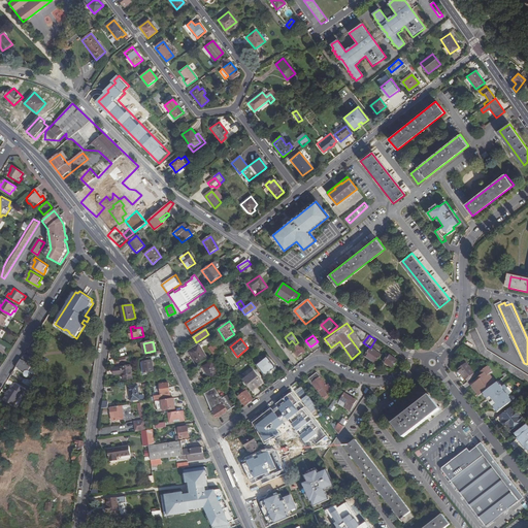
[(208,348),(213,355),(217,353),(219,352),(213,343),(208,348)]
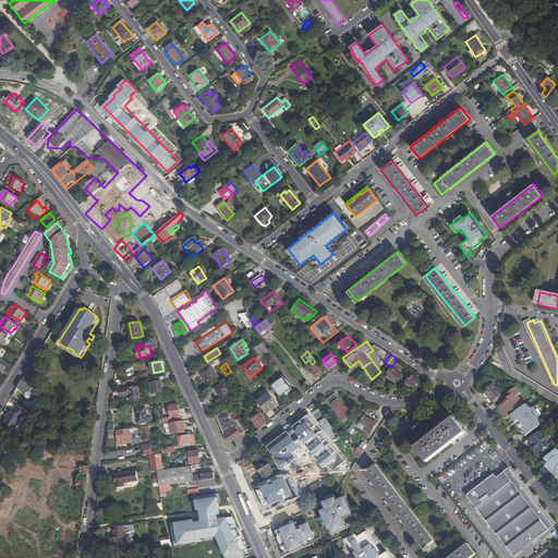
[(316,363),(308,370),(314,376),(319,372),(320,373),(323,372),(316,363)]
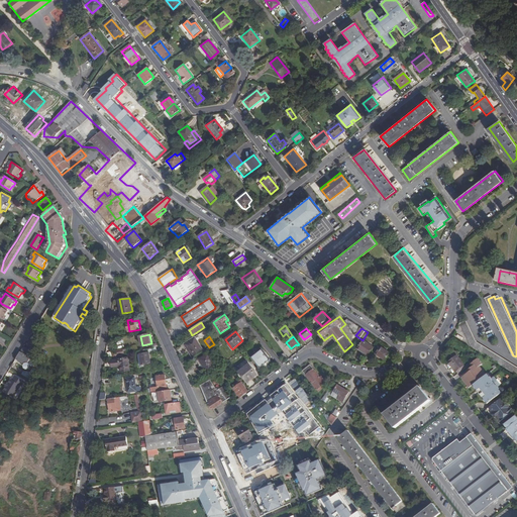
[(183,344),(192,358),(202,351),(194,337),(188,341),(183,344)]
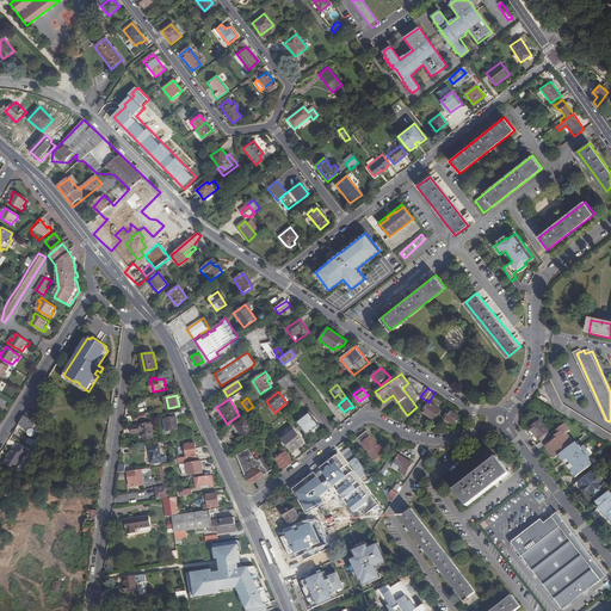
[(430,401),(423,413),(439,424),(443,419),(456,427),(463,417),(449,407),(446,412),(430,401)]
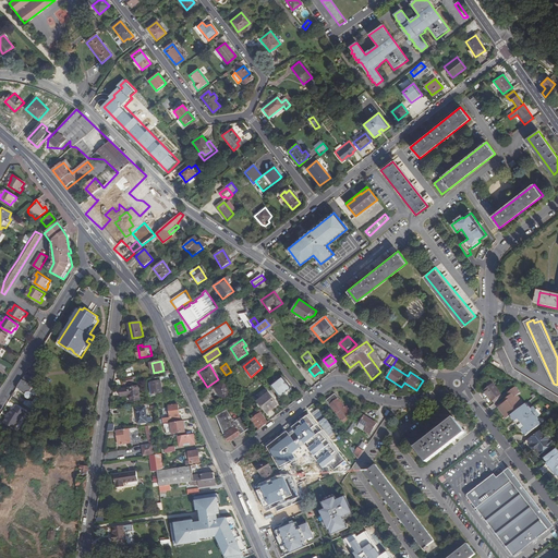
[(28,385),(33,388),(38,391),(39,391),(43,385),(26,374),(23,380),(29,384),(28,385)]
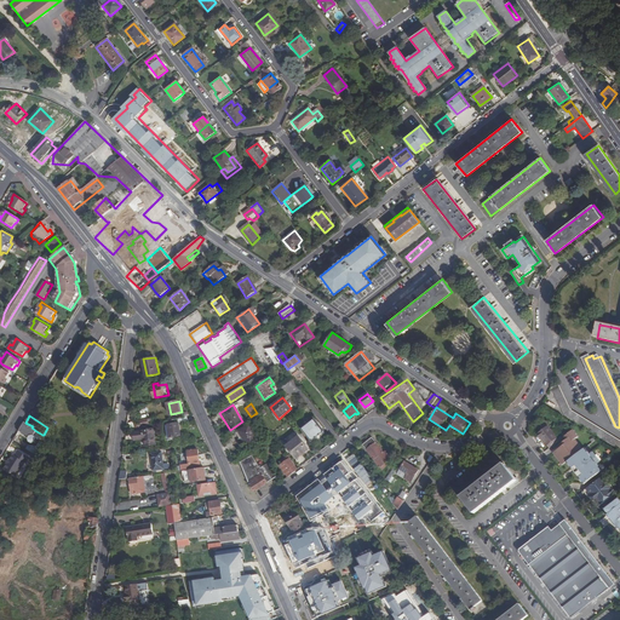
[(315,419),(303,429),(311,441),(323,431),(315,419)]
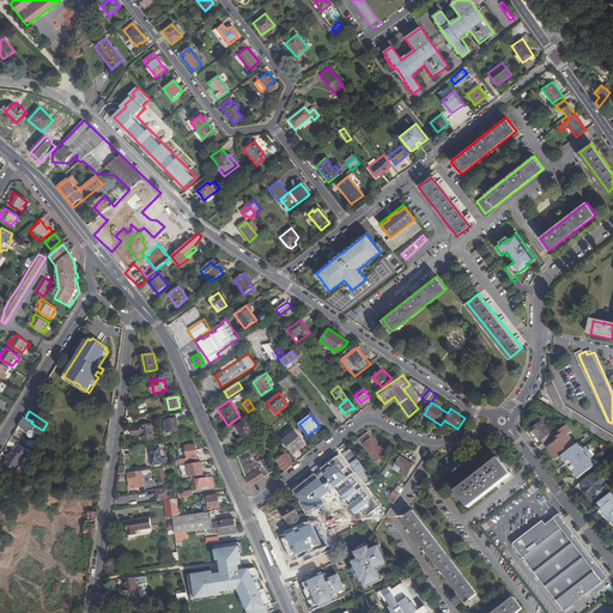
[(34,431),(36,426),(31,423),(32,422),(25,418),(19,426),(22,429),(23,428),(32,434),(34,431)]
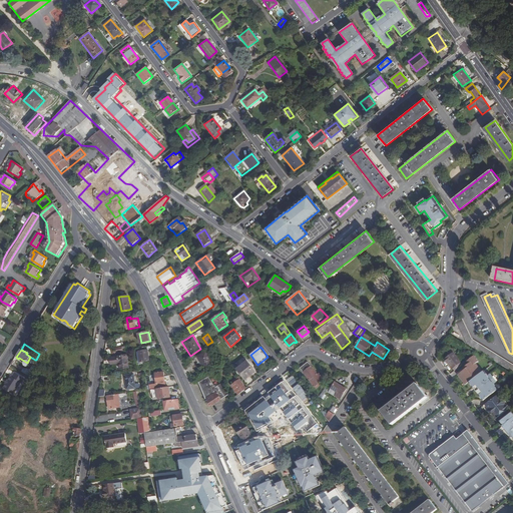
[(148,350),(139,351),(141,362),(150,361),(148,351),(148,350)]
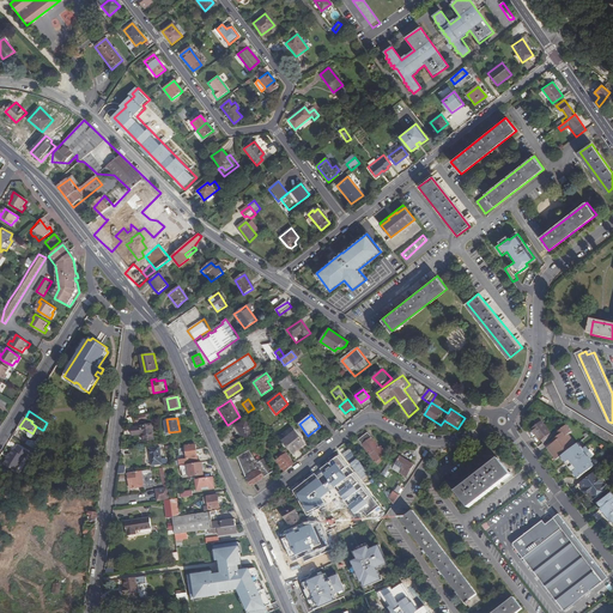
[(536,425),(530,429),(540,439),(541,438),(545,442),(551,436),(538,418),(534,422),(536,425)]
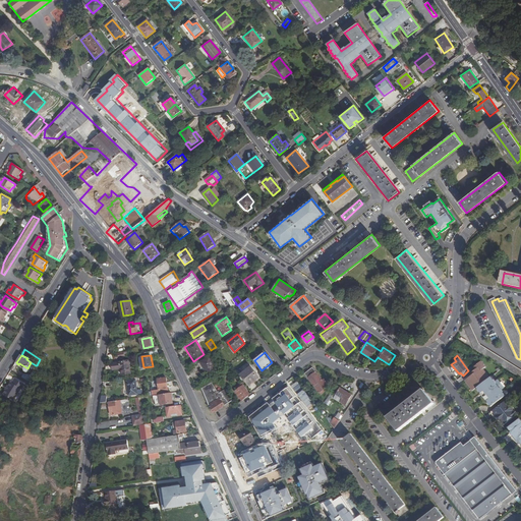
[(209,357),(206,360),(200,362),(205,368),(209,377),(217,371),(209,357)]
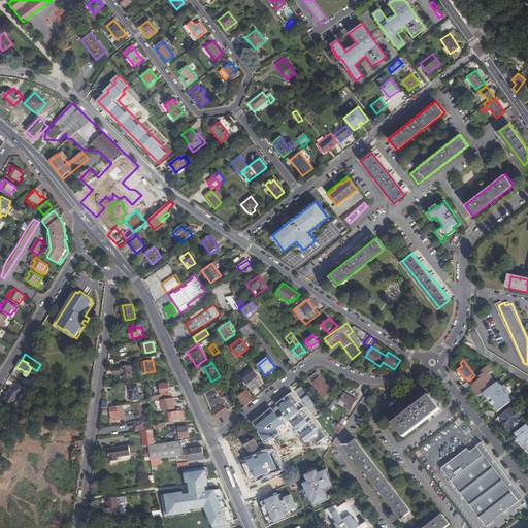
[(204,375),(207,373),(203,367),(208,365),(207,363),(199,367),(204,375)]
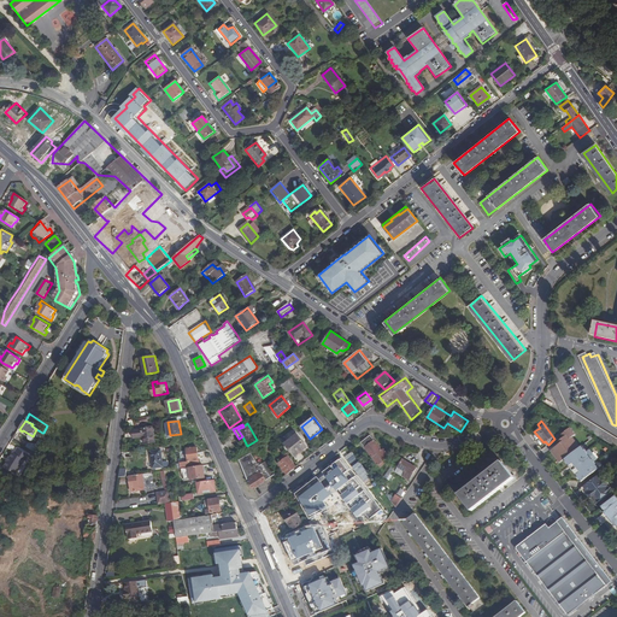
[(154,425),(144,428),(144,429),(135,430),(135,438),(145,436),(145,444),(157,442),(154,425)]
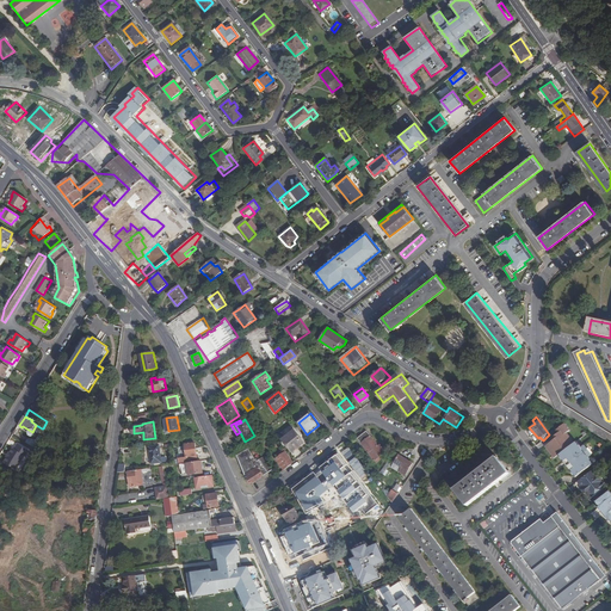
[(560,455),(573,444),(566,433),(568,431),(563,424),(555,430),(559,433),(553,438),(554,440),(551,442),(547,445),(556,457),(557,456),(560,455)]
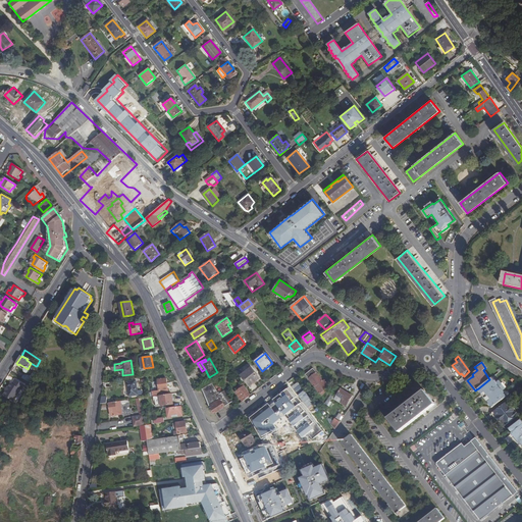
[(251,367),(242,375),(250,385),(259,378),(251,367)]
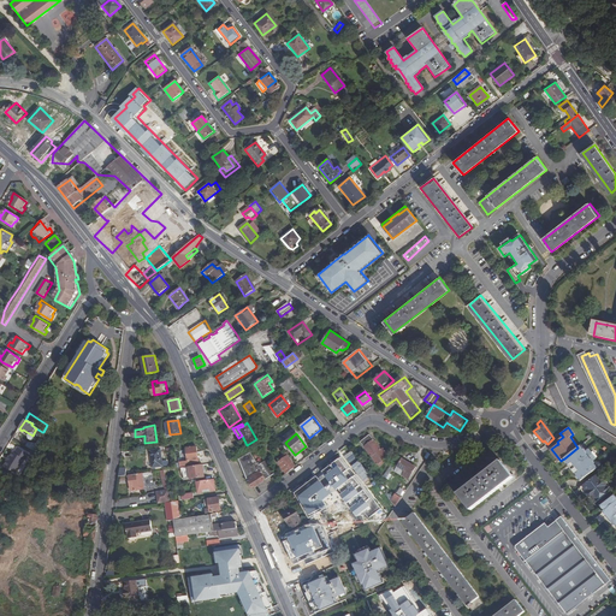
[(369,434),(360,442),(377,465),(386,456),(384,452),(385,451),(383,449),(381,449),(369,434)]
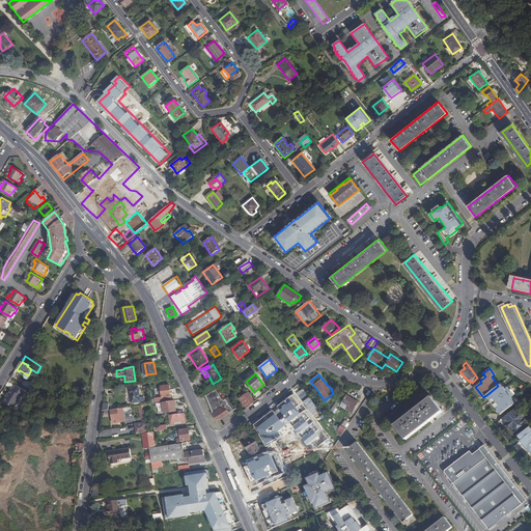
[(28,388),(34,392),(37,386),(31,383),(30,385),(28,388)]
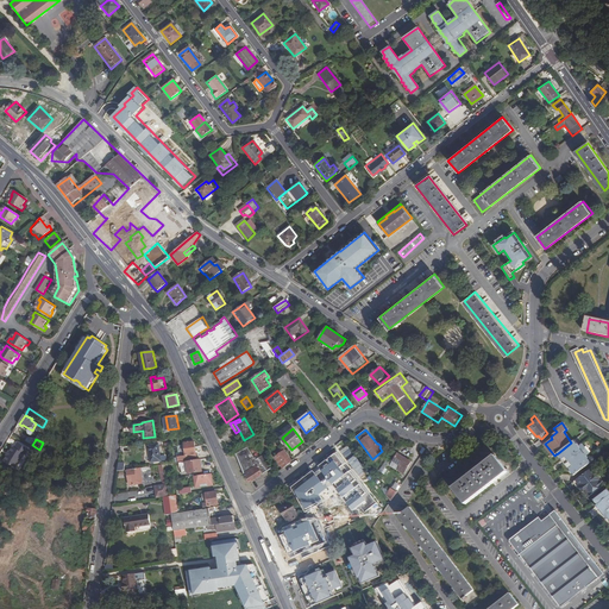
[(565,463),(575,475),(579,471),(591,462),(586,456),(590,453),(583,444),(579,447),(573,440),(571,443),(558,453),(563,459),(565,458),(567,462),(565,463)]
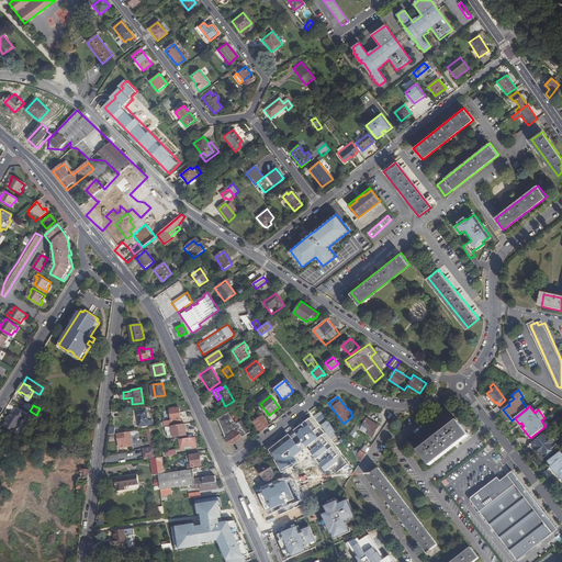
[(181,407),(170,408),(172,420),(182,418),(181,407)]
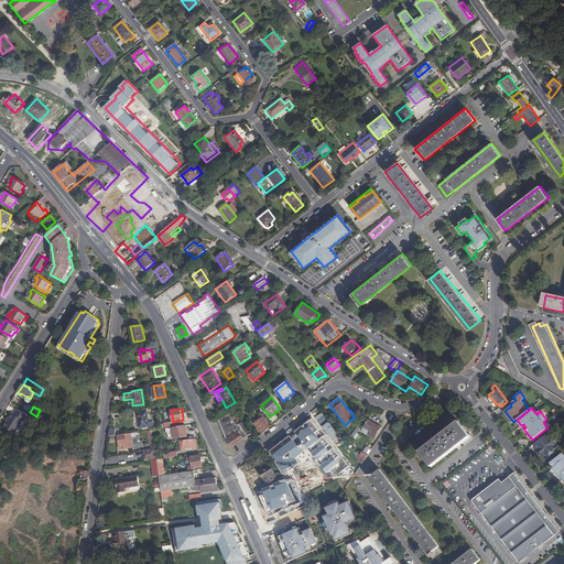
[(12,414),(9,419),(8,422),(4,426),(15,433),(23,421),(25,422),(28,416),(18,410),(14,415),(12,414)]
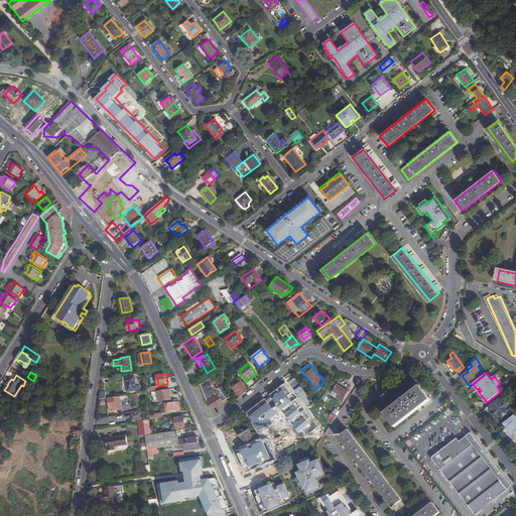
[(136,375),(126,377),(129,391),(138,390),(136,375)]
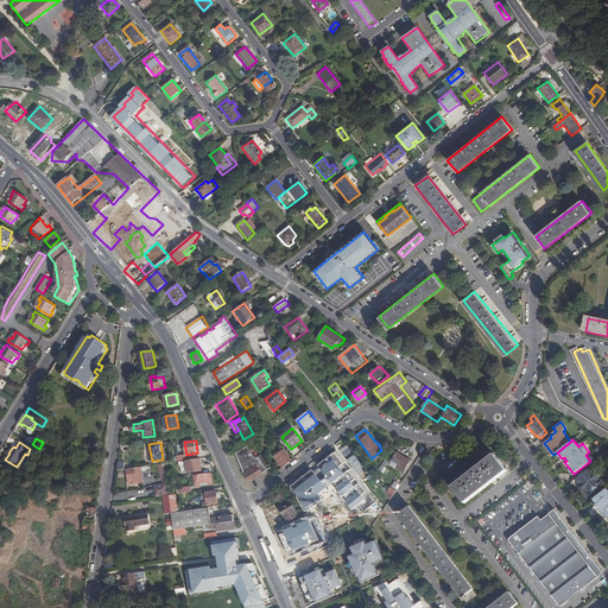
[(245,443),(241,444),(252,461),(254,458),(253,457),(245,443)]
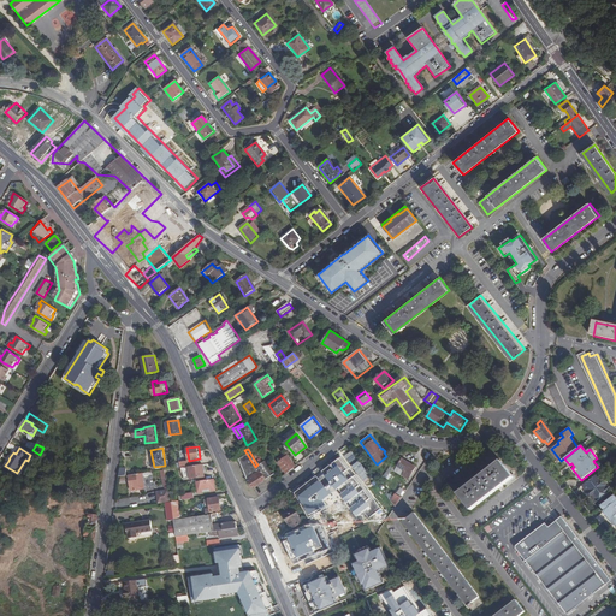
[(253,487),(274,474),(266,460),(262,462),(261,461),(256,463),(258,465),(255,467),(244,450),(237,455),(238,457),(247,479),(253,487)]
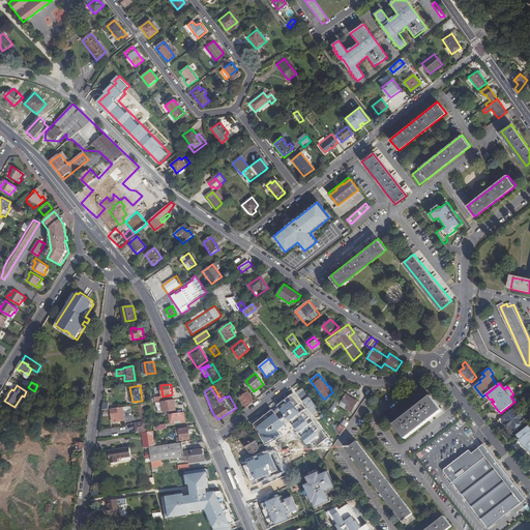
[(238,399),(245,408),(255,401),(247,392),(238,399)]
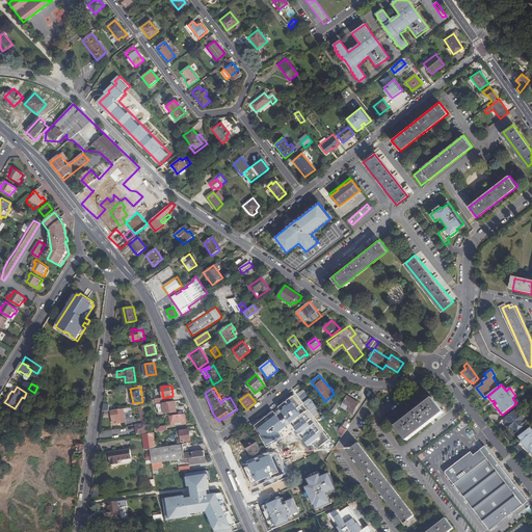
[(346,395),(342,402),(349,406),(346,410),(352,414),(360,403),(346,395)]
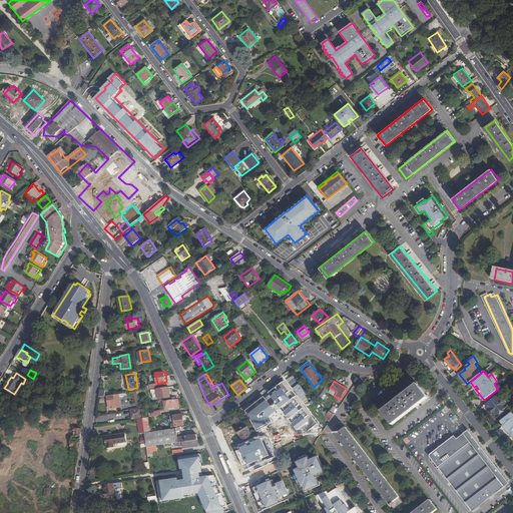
[(483,401),(484,400),(476,390),(478,389),(476,386),(474,387),(470,382),(468,383),(483,401)]
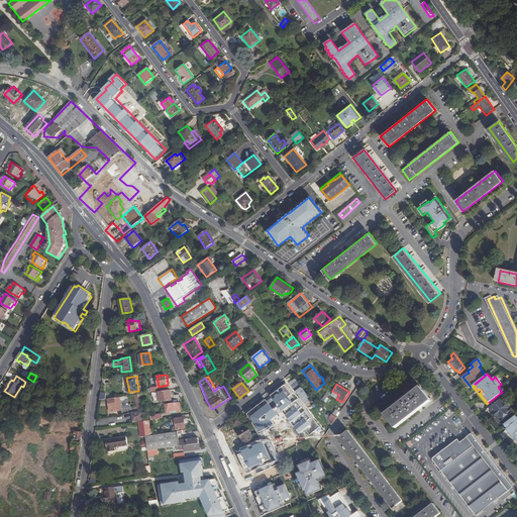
[(420,386),(385,413),(396,427),(431,400),(420,386)]
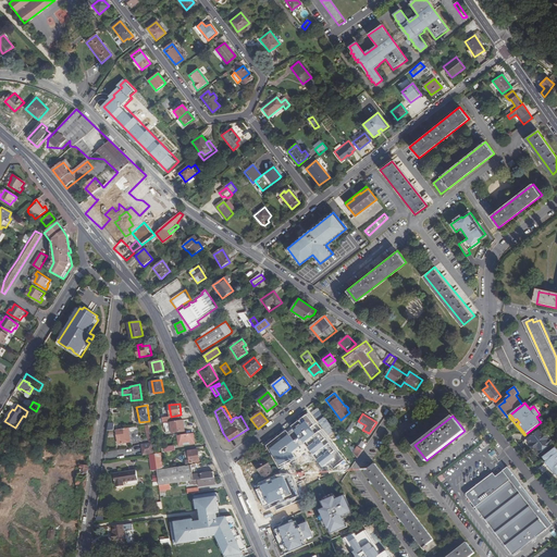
[(318,418),(314,421),(311,418),(305,424),(318,438),(329,430),(318,418)]
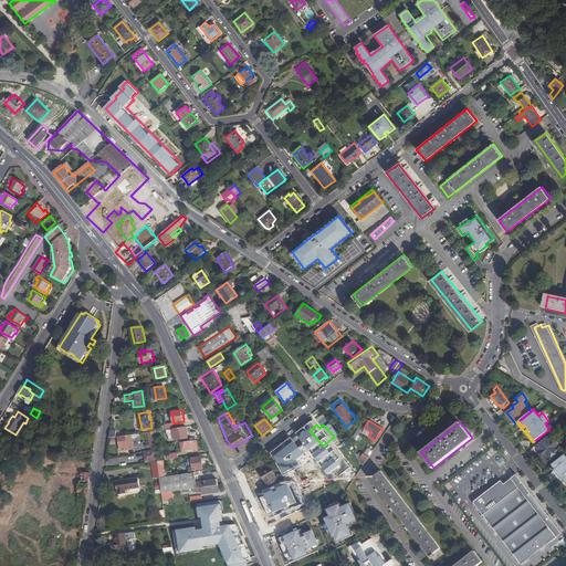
[(187,427),(174,429),(176,440),(189,438),(187,427)]
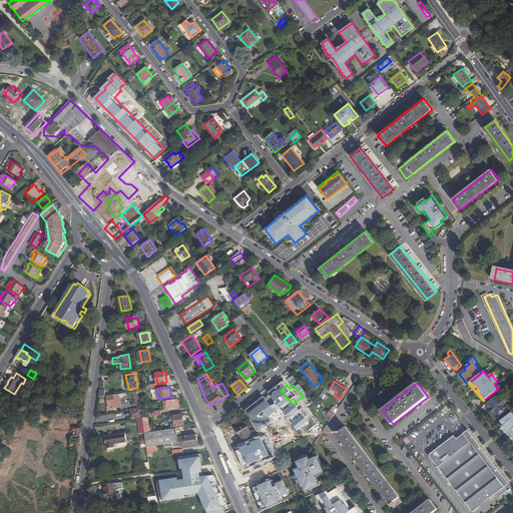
[(142,418),(138,391),(134,392),(136,404),(137,404),(138,408),(130,409),(132,420),(137,419),(142,418)]
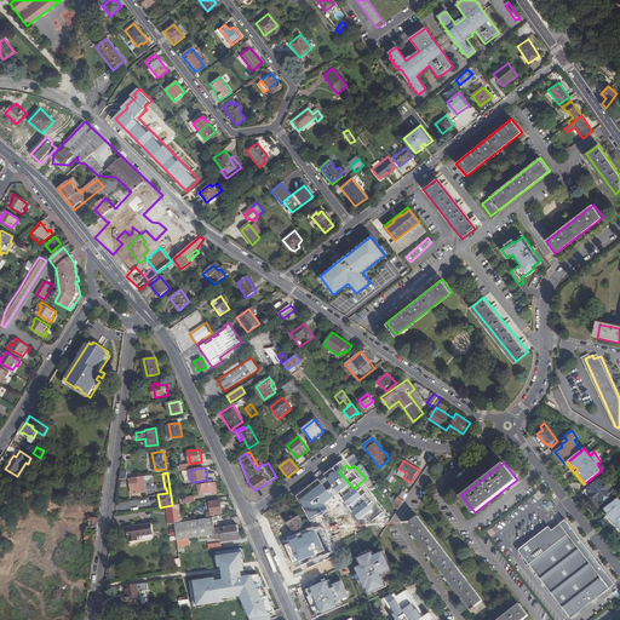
[(144,476),(131,478),(132,489),(133,489),(135,494),(136,493),(137,495),(139,494),(141,493),(147,492),(144,478),(147,478),(147,480),(151,478),(150,475),(144,476)]
